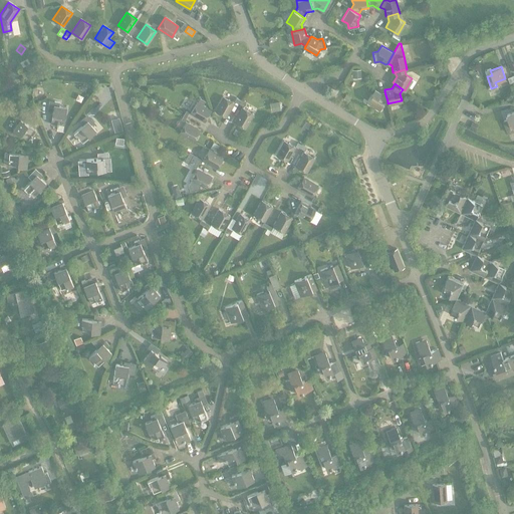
[(388,101),(384,91),(380,93),(374,89),(366,101),(378,108),(382,102),(388,101)]
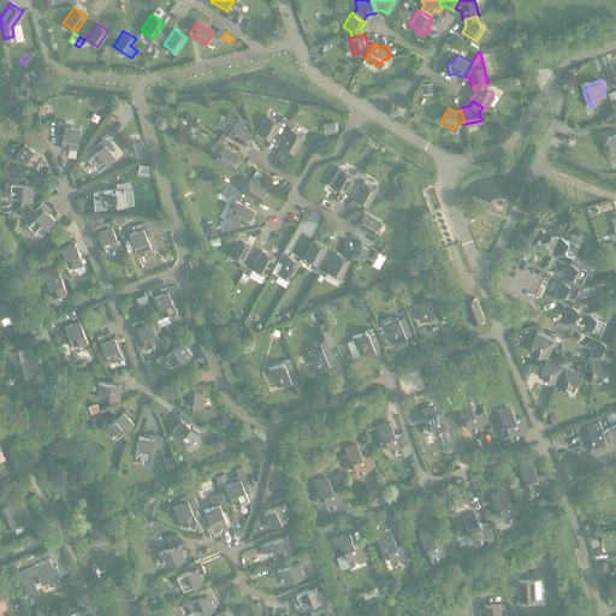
[(258,132),(271,140),(279,123),(267,116),(258,132)]
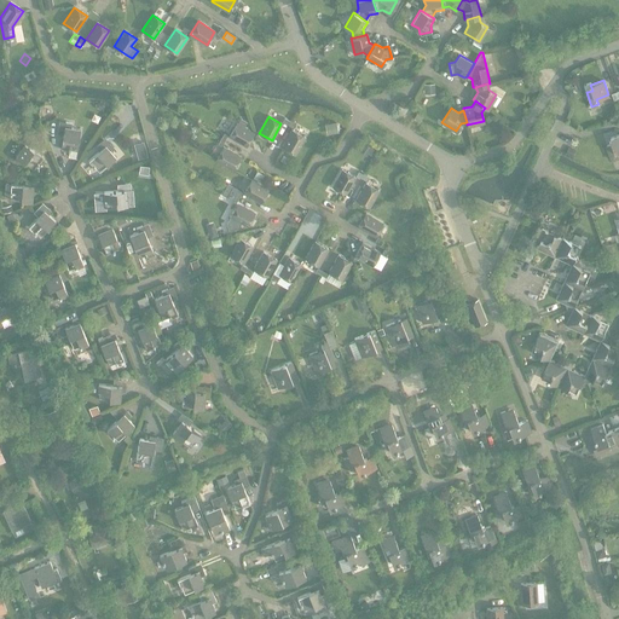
[(335,121),(328,122),(329,133),(337,131),(335,121)]
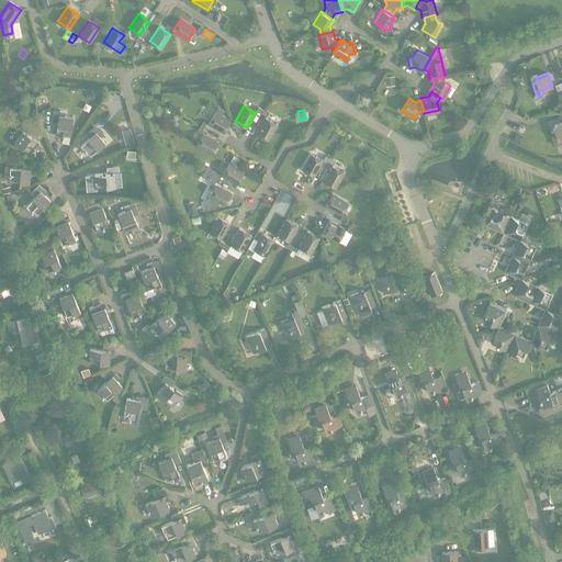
[(62,143),(68,144),(69,137),(72,117),(64,116),(65,112),(59,111),(55,135),(63,137),(62,143)]
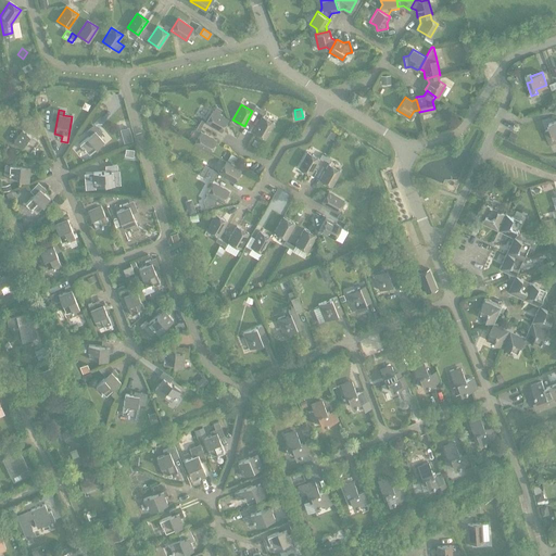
[(205,122),(220,130),(227,119),(219,114),(213,111),(212,111),(205,122)]
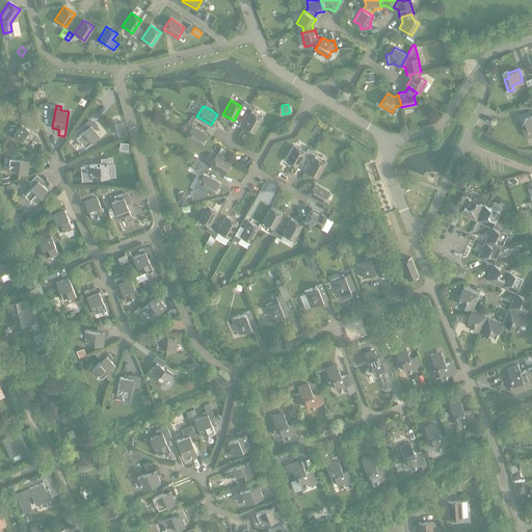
[(242,126),(254,132),(262,117),(250,111),(242,126)]
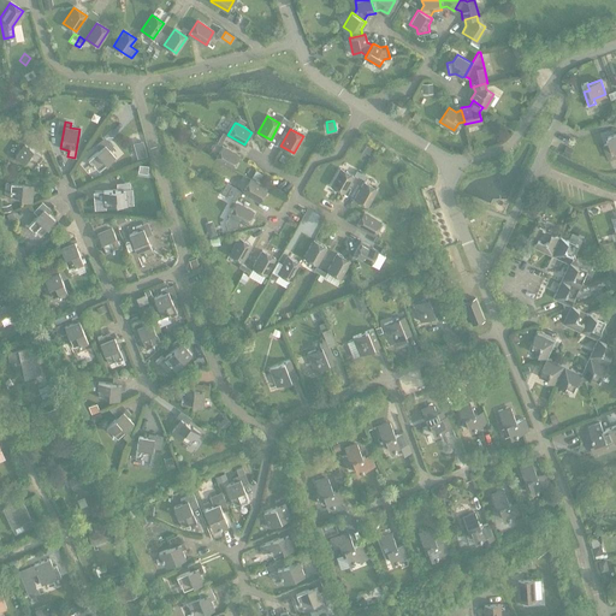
[(614,150),(615,149),(615,132),(608,137),(609,142),(603,144),(608,159),(615,157),(614,150)]
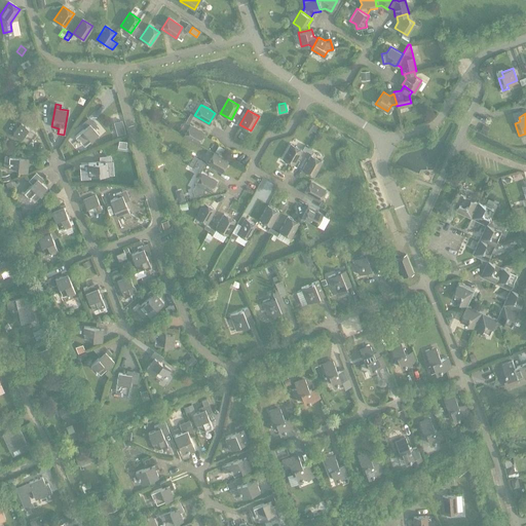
[(12,133),(28,144),(31,139),(32,140),(36,134),(17,120),(14,124),(17,126),(12,133)]
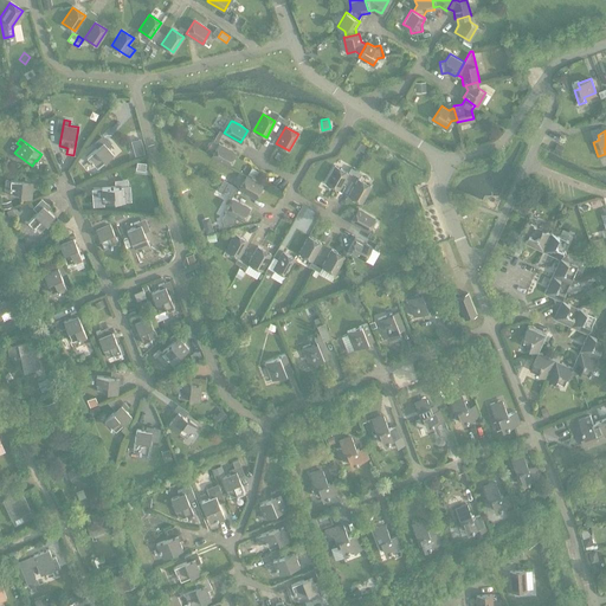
[(356,139),(353,144),(362,150),(366,146),(356,139)]
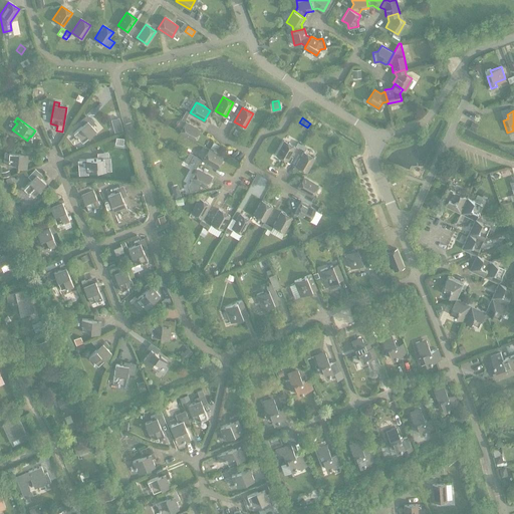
[(90,124),(93,122),(90,118),(72,134),(77,140),(78,139),(81,143),(95,131),(90,124)]
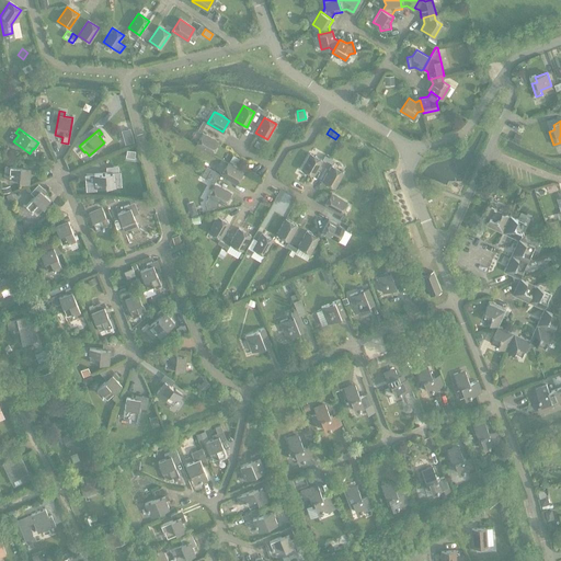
[(195,145),(210,153),(217,141),(202,133),(195,145)]
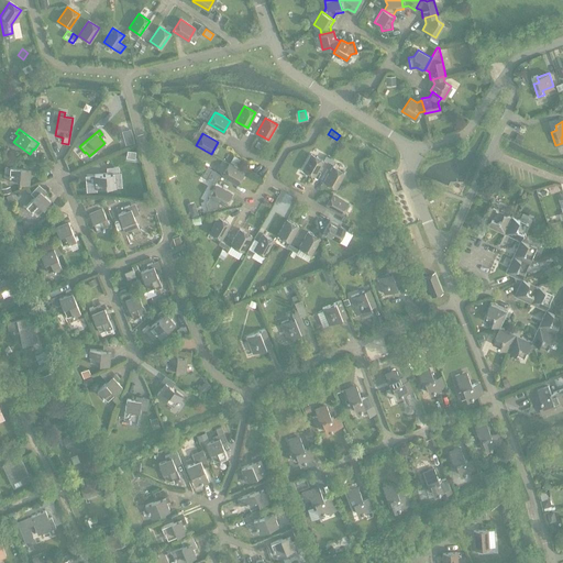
[(302,169),(313,176),(322,161),(311,154),(302,169)]
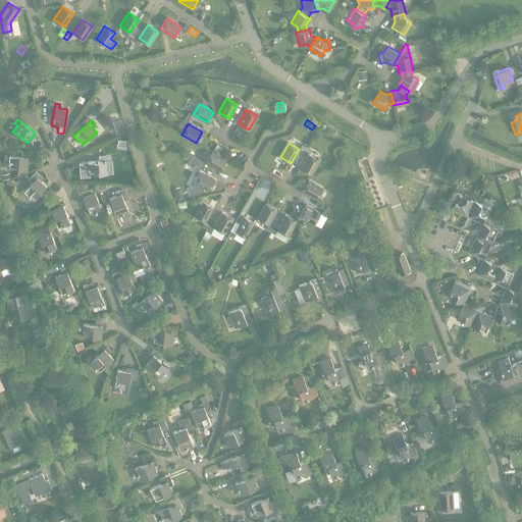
[(205,162),(219,170),(225,159),(211,151),(205,162)]
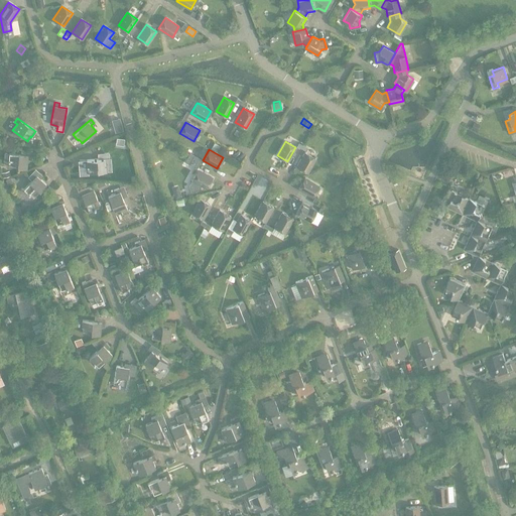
[(296,166),(307,172),(315,158),(304,152),(296,166)]
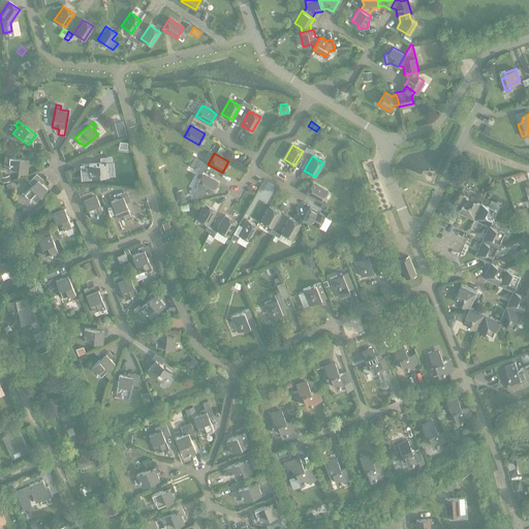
[(9,165),(8,170),(27,173),(28,164),(32,165),(32,159),(8,157),(8,165),(9,165)]
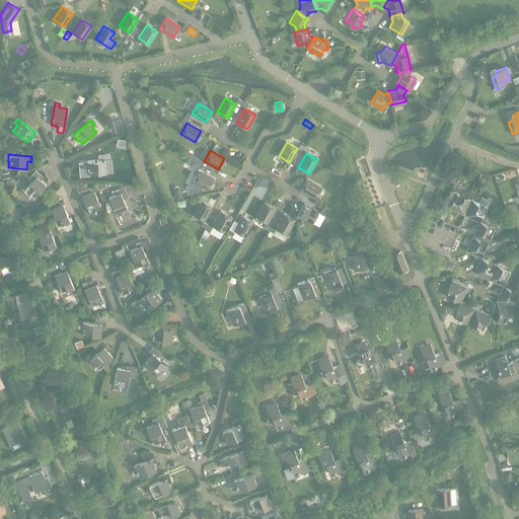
[(195,156),(193,160),(200,164),(203,160),(195,156)]
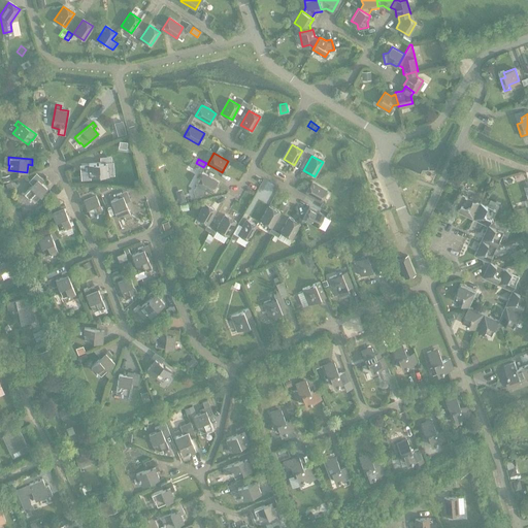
[(111,162),(88,164),(89,171),(90,171),(90,177),(108,175),(112,175),(111,167),(111,162)]
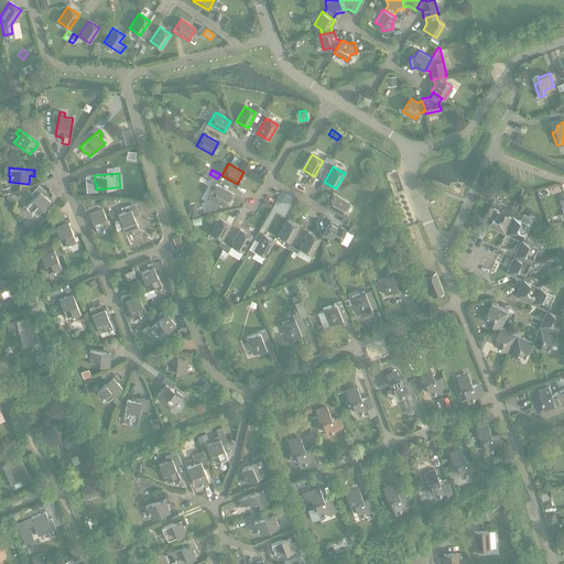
[(209,174),(206,180),(215,184),(217,179),(209,174)]
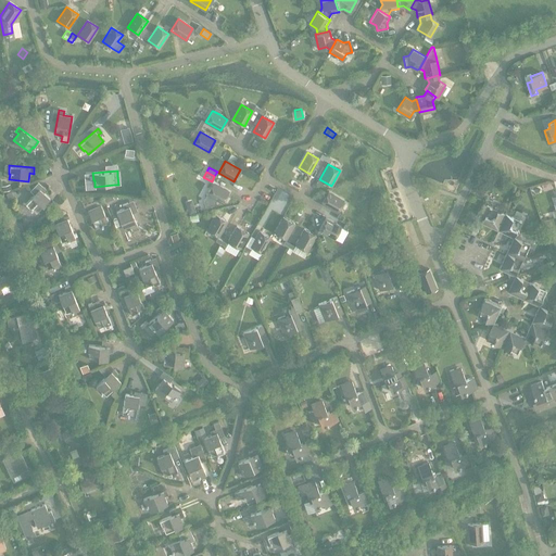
[(206,194),(203,200),(205,206),(214,204),(216,200),(222,203),(228,191),(213,182),(206,194)]
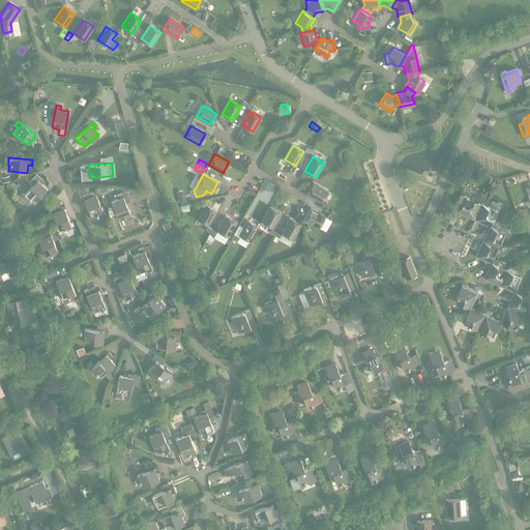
[(24,195),(29,200),(30,199),(34,203),(47,189),(41,184),(43,181),(40,177),(24,195)]
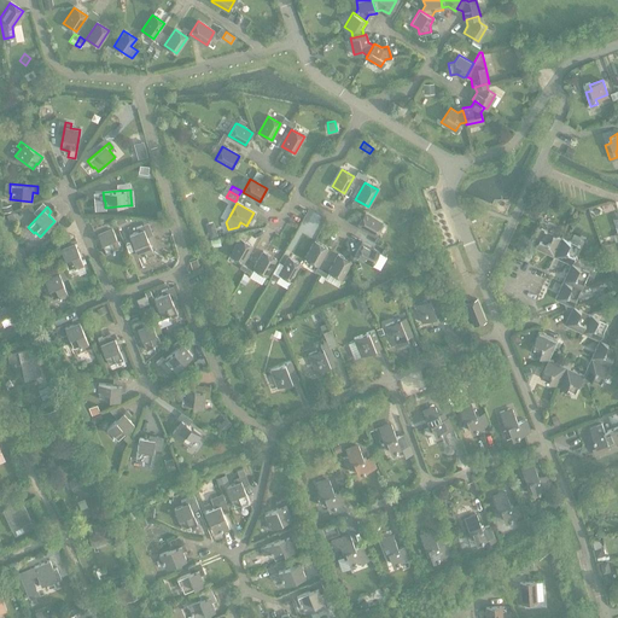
[(357,226),(374,235),(382,222),(365,213),(357,226)]
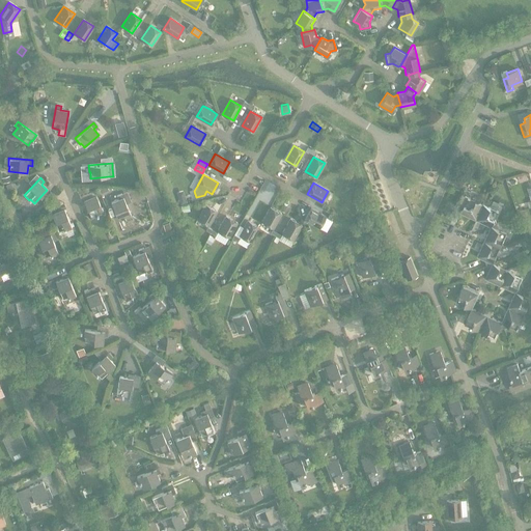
[(91,197),(83,200),(91,218),(98,216),(98,215),(103,213),(93,190),(89,192),(91,197)]
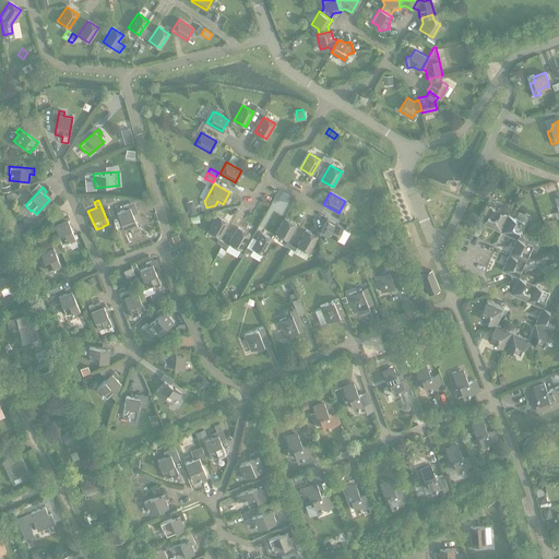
[(125,210),(116,213),(123,232),(129,229),(130,229),(138,227),(128,203),(122,205),(125,210)]
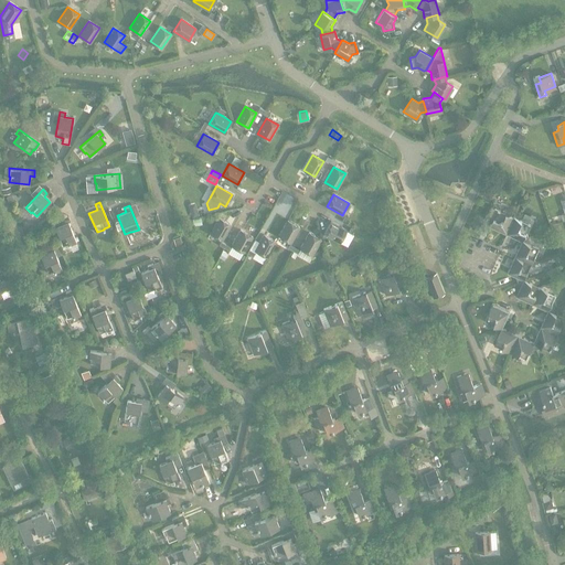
[(490,226),(507,234),(514,217),(492,208),(488,219),(492,221),(490,226)]
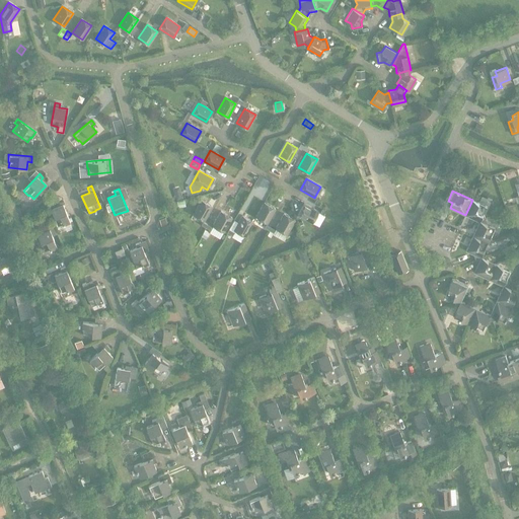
[(193,214),(204,220),(212,206),(201,200),(193,214)]
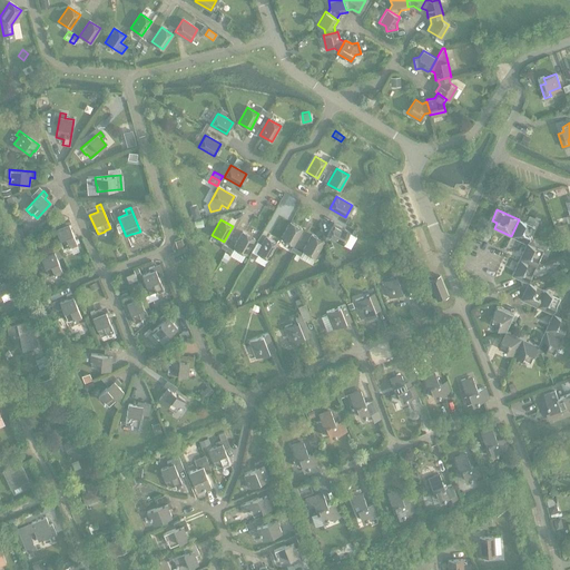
[(511,236),(527,243),(533,241),(531,235),(534,227),(519,219),(511,236)]
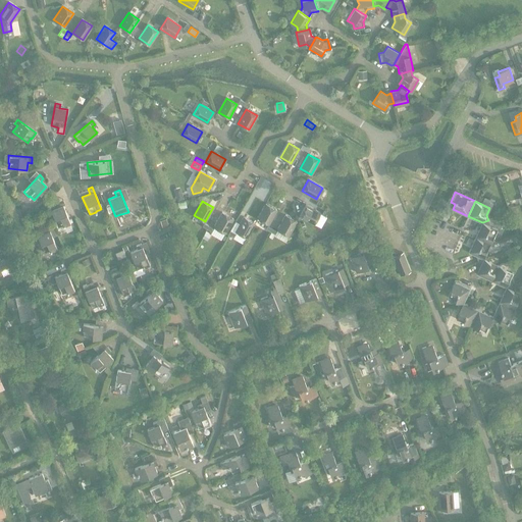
[(52,203),(48,205),(57,227),(62,224),(63,225),(70,222),(62,205),(54,208),(52,203)]
